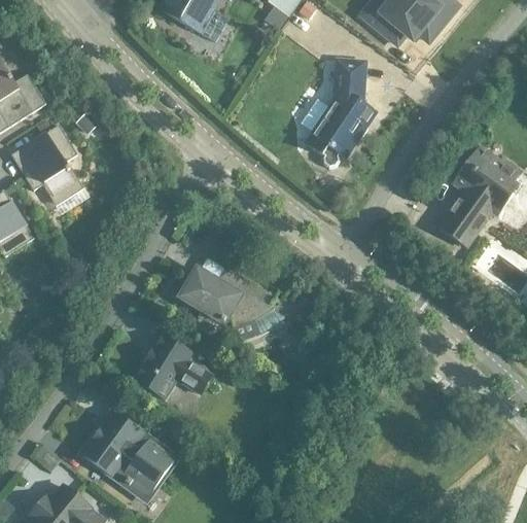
[(164,0),(160,8),(194,28),(192,29),(202,34),(215,10),(212,8),(217,0),(164,0)]
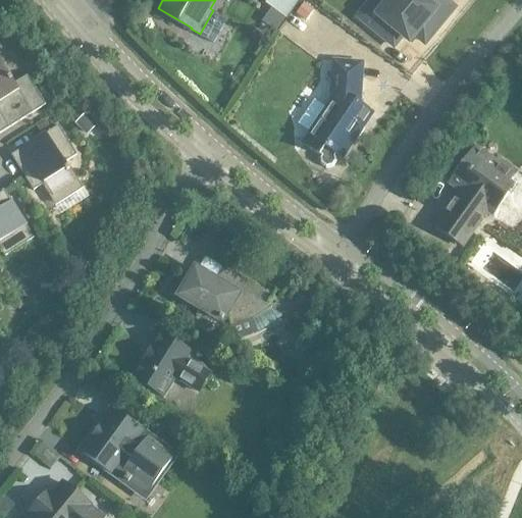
[(303,0),(295,11),(305,18),(313,7),(303,0)]
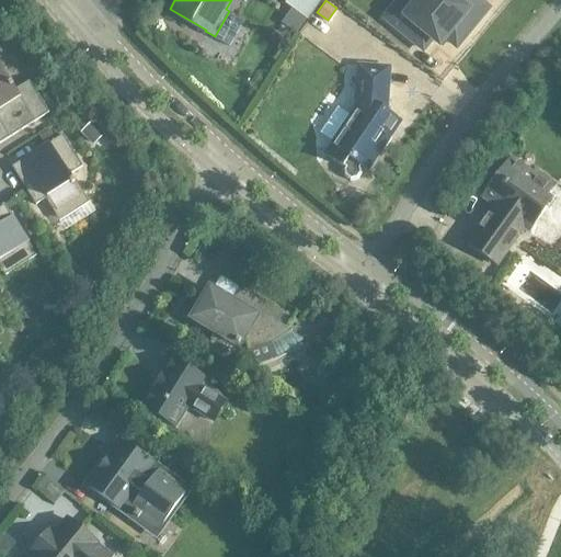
[(462,36),(488,6),(480,0),(398,0),(386,15),(401,29),(400,30),(410,38),(412,36),(423,46),(432,34),(439,41),(450,26),(462,36)]
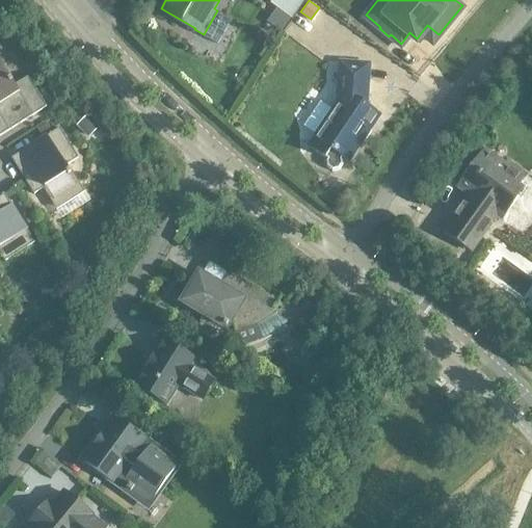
[(266,20),(281,29),(290,16),(275,5),(266,20)]
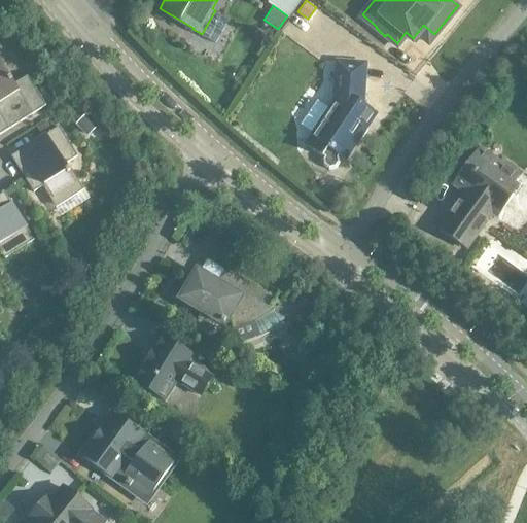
[(0,131),(46,103),(28,73),(14,81),(12,77),(12,76),(10,73),(0,57),(0,131)]
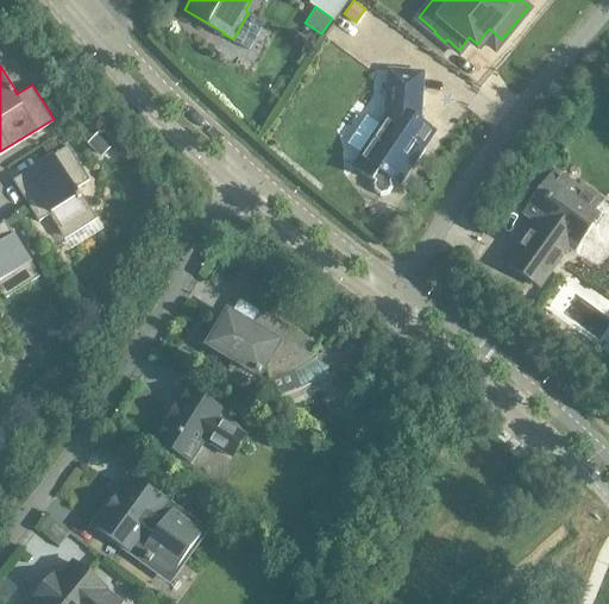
[(366,119),(347,146),(359,155),(353,164),(371,176),(375,177),(372,181),(374,188),(381,193),(388,190),(393,184),(390,177),(391,175),(399,181),(414,158),(416,159),(426,145),(424,144),(434,129),(415,114),(416,104),(420,104),(422,70),(389,68),(387,104),(391,107),(378,127),(366,119)]
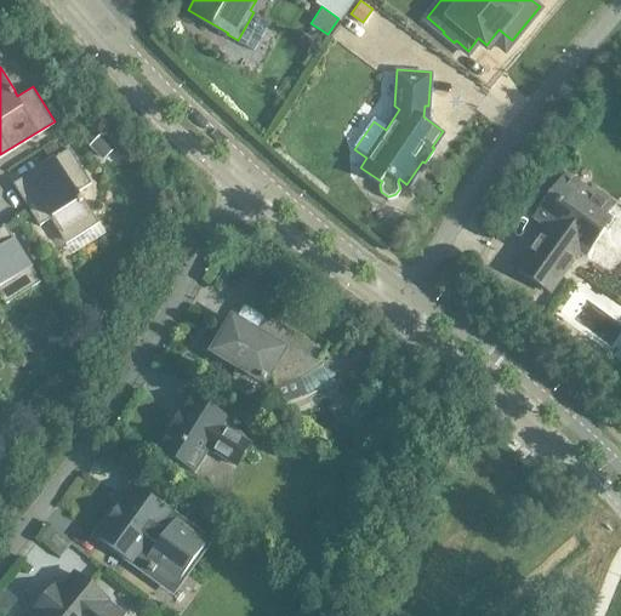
[(103,132),(89,146),(103,160),(118,147),(103,132)]
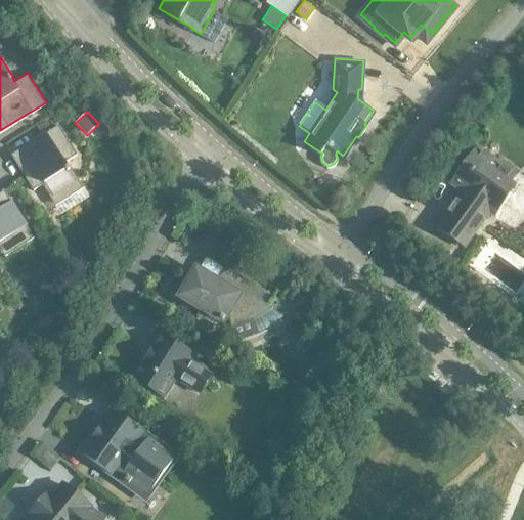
[(45,118),(37,124),(40,128),(48,123),(45,118)]
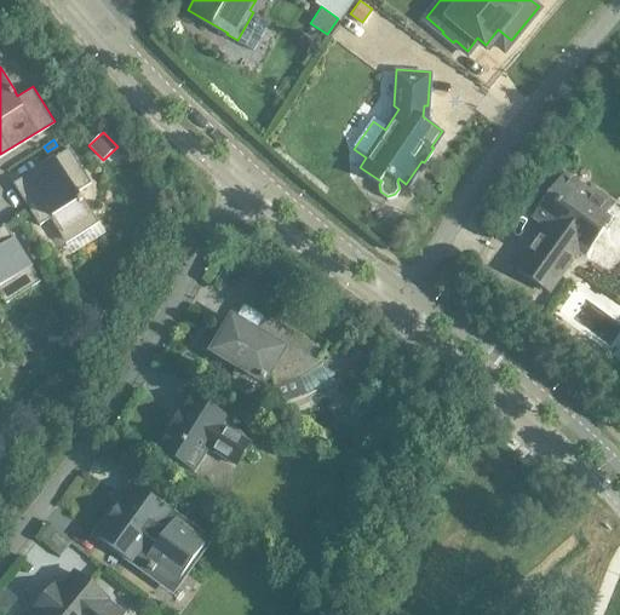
[(26,173),(13,180),(15,182),(16,180),(33,206),(30,208),(39,223),(52,214),(67,237),(96,219),(82,199),(80,194),(80,195),(76,190),(91,180),(69,145),(55,155),(55,154),(26,172),(26,173)]
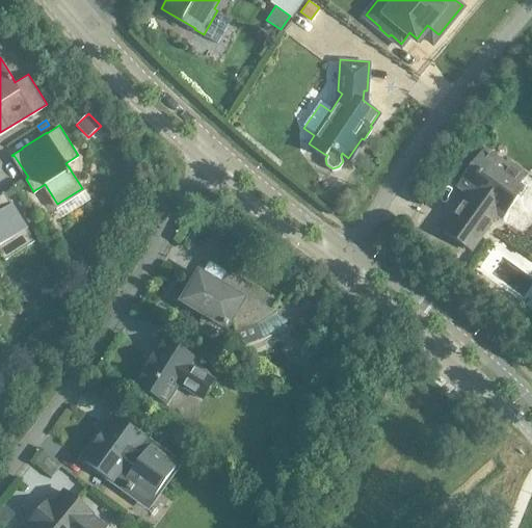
[(480,153),(474,152),(463,165),(467,172),(463,176),(462,176),(456,185),(468,192),(443,228),(471,248),(497,212),(502,216),(517,193),(513,190),(526,172),(507,158),(505,161),(484,147),(480,153)]
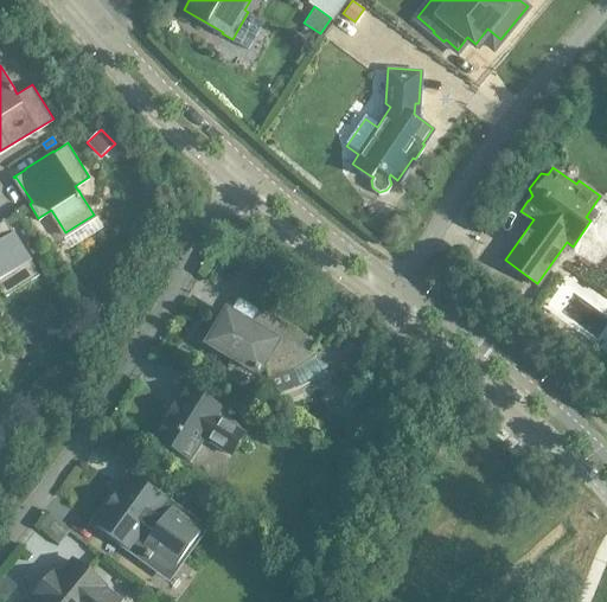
[(13,230),(5,218),(4,219),(5,222),(0,224),(0,286),(5,294),(39,273),(31,258),(13,230)]
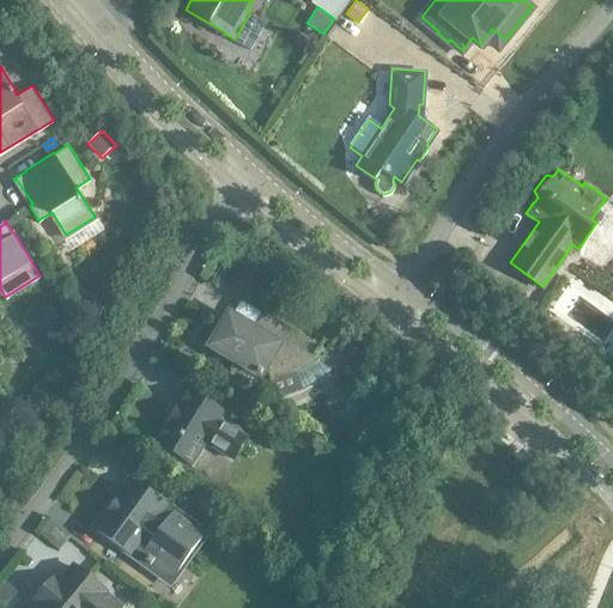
[(576,295),(571,306),(589,315),(581,333),(605,345),(612,327),(612,299),(571,280),(566,290),(576,295)]
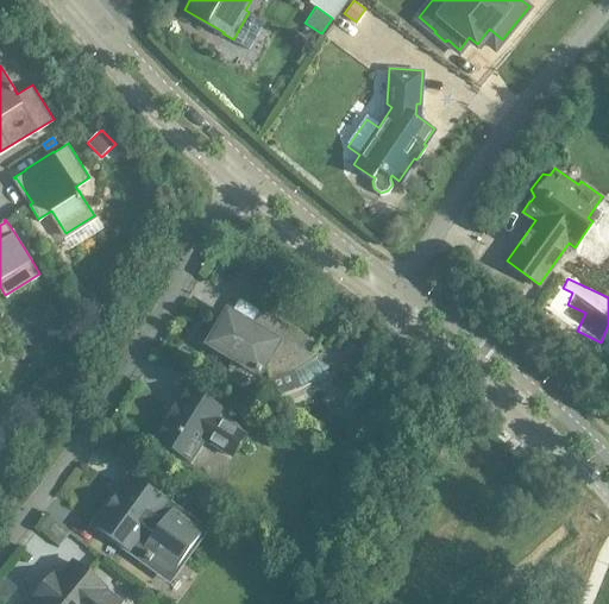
[(228,310),(209,341),(233,356),(228,365),(230,365),(231,365),(233,365),(234,365),(236,366),(237,366),(239,366),(240,366),(244,366),(246,366),(249,366),(251,366),(259,371),(263,365),(267,364),(274,394),(276,394),(277,392),(280,392),(282,391),(284,391),(286,390),(288,390),(290,389),(292,389),(294,388),(295,387),(297,387),(290,371),(292,371),(293,370),(294,370),(295,369),(297,367),(299,367),(301,366),(302,365),(303,364),(306,363),(307,363),(308,362),(311,360),(312,359),(313,358),(314,357),(316,356),(301,346),(306,337),(261,309),(252,325),(228,310)]
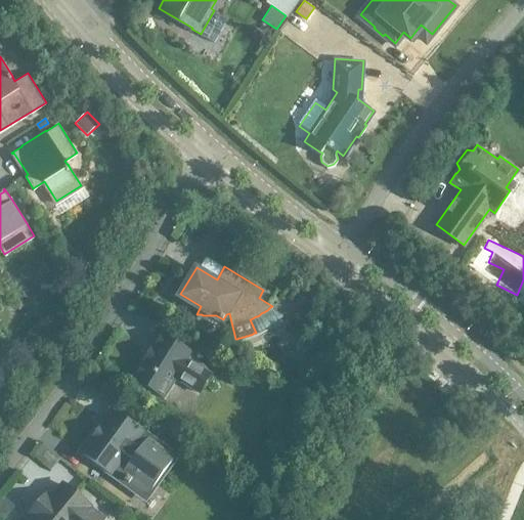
[(133,377),(163,395),(175,375),(200,390),(211,373),(186,357),(190,350),(160,331),(142,357),(144,358),(133,377)]
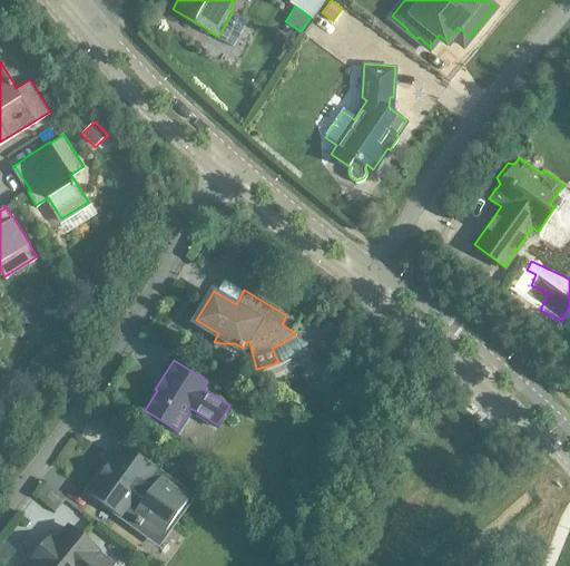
[(194,494),(121,441),(86,490),(134,525),(135,524),(134,523),(136,520),(140,524),(143,519),(164,535),(194,494)]
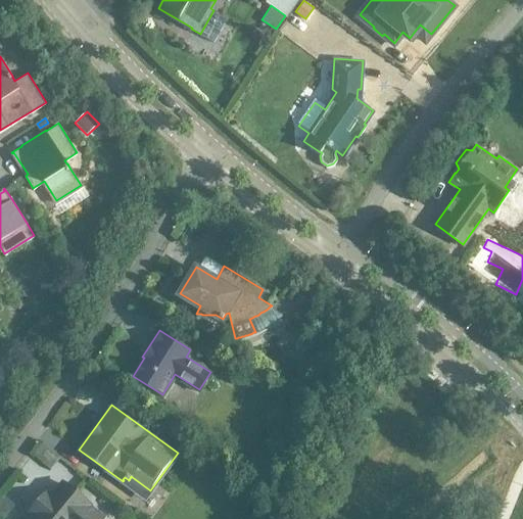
[(52,489),(48,486),(45,489),(46,490),(30,511),(29,510),(26,514),(30,517),(28,518),(100,518),(101,517),(103,518),(106,515),(92,504),(93,503),(90,500),(89,501),(64,481),(65,480),(62,477),(52,489)]
